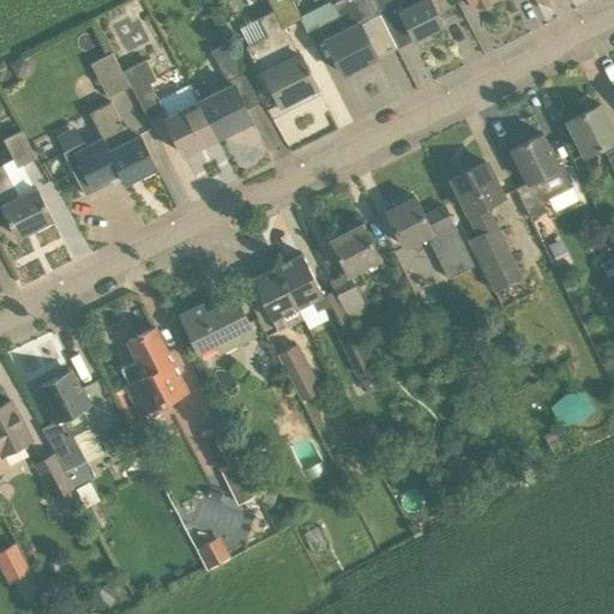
[(284,28),(301,19),(300,17),(300,16),(292,0),(268,0),(274,11),(262,17),(270,34),(248,44),(257,59),(262,56),(268,68),(263,71),(281,104),(317,86),(299,53),(298,53),(284,28)]
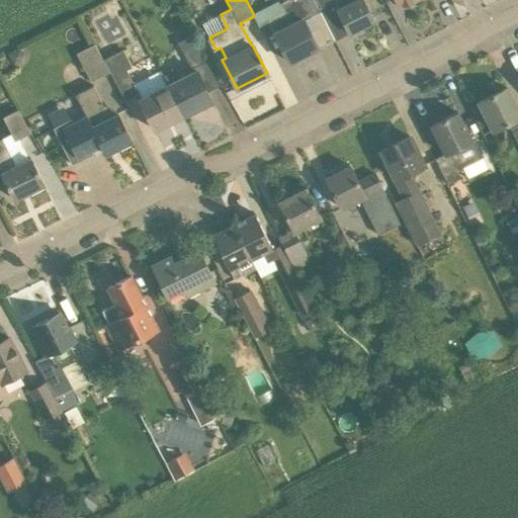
[(320,11),(319,8),(314,0),(286,0),(279,4),(278,1),(253,13),(253,14),(254,16),(258,24),(267,20),(289,63),(318,48),(304,19),(320,11)]
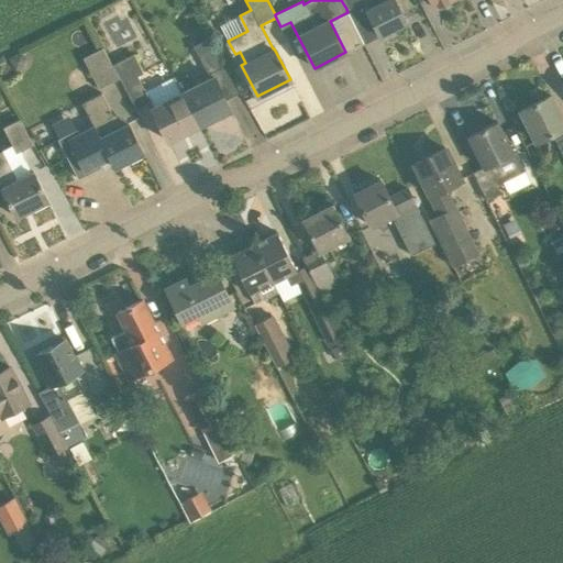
[(346,9),(348,12),(364,4),(379,35),(406,22),(394,0),(344,0),(349,8),(346,9)]
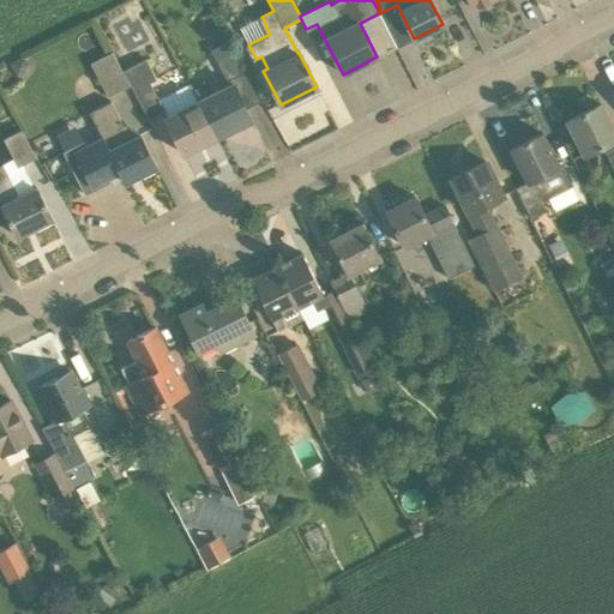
[(199,101),(217,137),(252,120),(234,84),(247,77),(227,43),(211,52),(229,86),(199,101)]
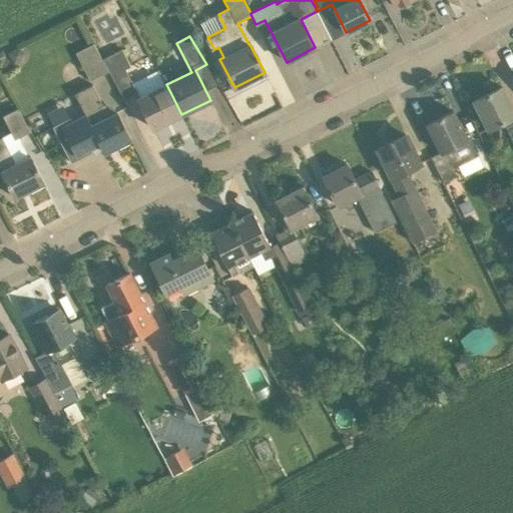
[(109,72),(102,60),(93,44),(76,53),(90,82),(109,72)]
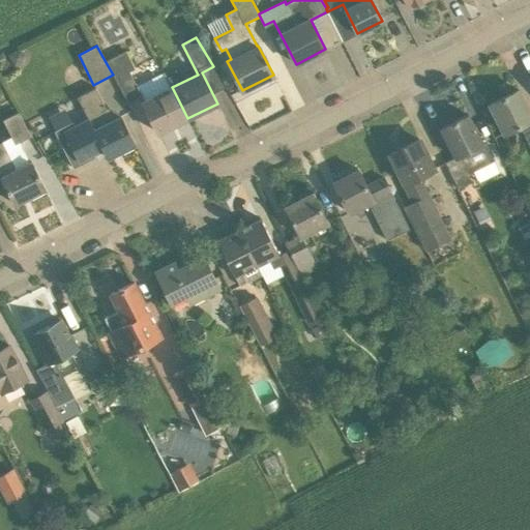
[(21,49),(7,55),(13,67),(22,63),(24,56),(21,49)]
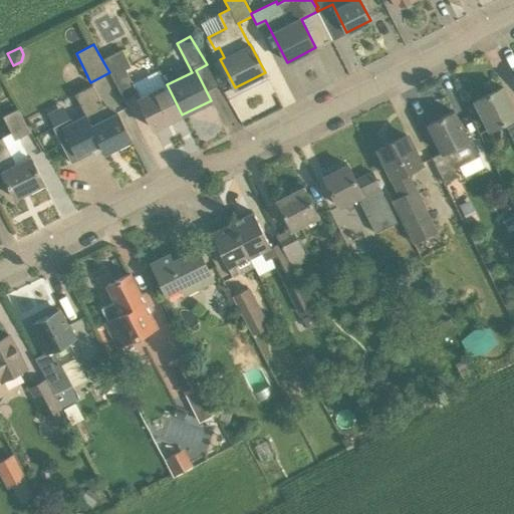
[(154,129),(182,114),(167,84),(159,70),(134,83),(126,70),(132,67),(122,50),(102,60),(109,72),(124,100),(137,94),(154,129)]
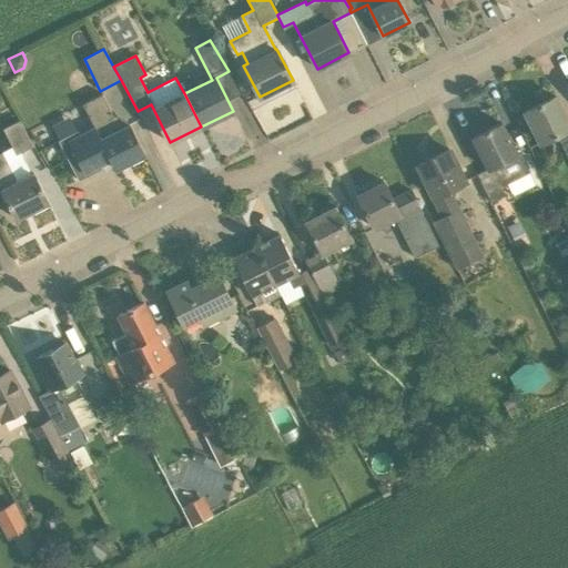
[(103,94),(83,104),(99,135),(84,142),(79,130),(59,141),(79,181),(102,169),(101,164),(111,160),(115,169),(145,154),(130,124),(115,131),(109,119),(114,115),(103,94)]
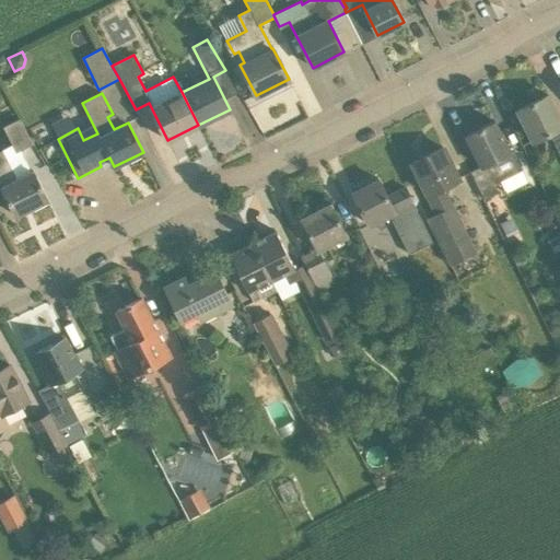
[(559,118),(548,94),(517,111),(536,146),(552,137),(559,152),(559,118)]
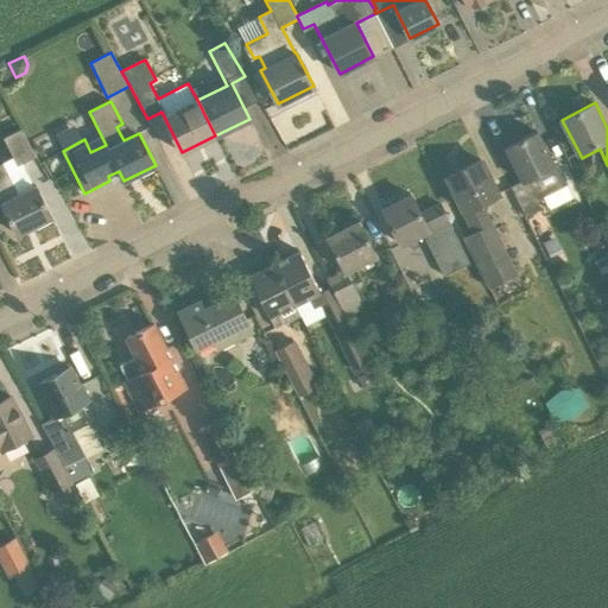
[(21,130),(4,138),(18,166),(38,157),(21,130)]
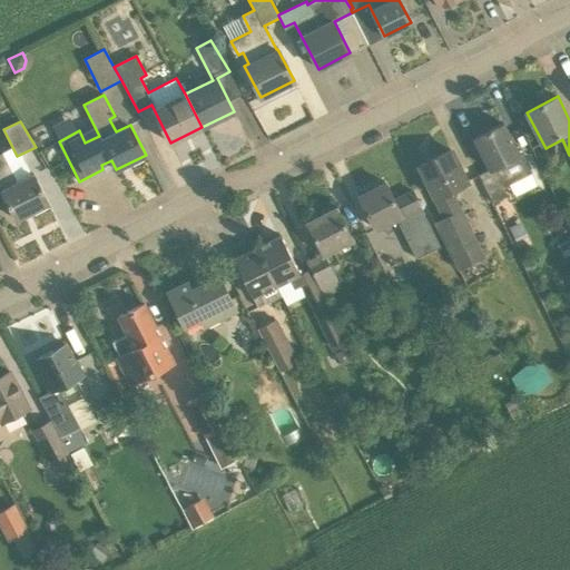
[(474,138),(490,169),(479,175),(492,203),(513,192),(507,179),(526,170),(519,156),(503,124),(474,138)]
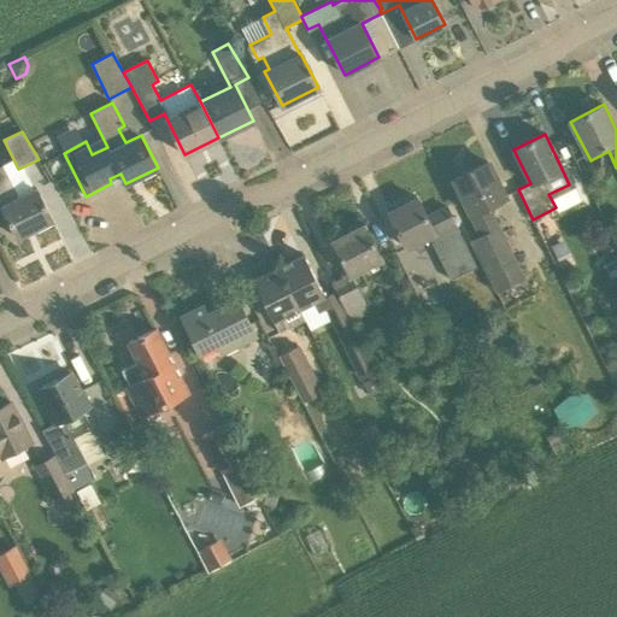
[(454,180),(483,236),(471,241),(495,291),(526,276),(498,219),(501,217),(494,204),(505,198),(488,163),(454,180)]
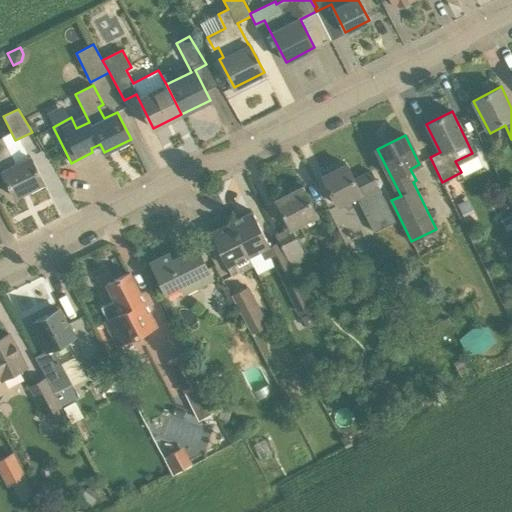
[(2,137),(0,137),(0,166),(2,170),(1,170),(15,197),(44,183),(30,156),(15,163),(2,137)]
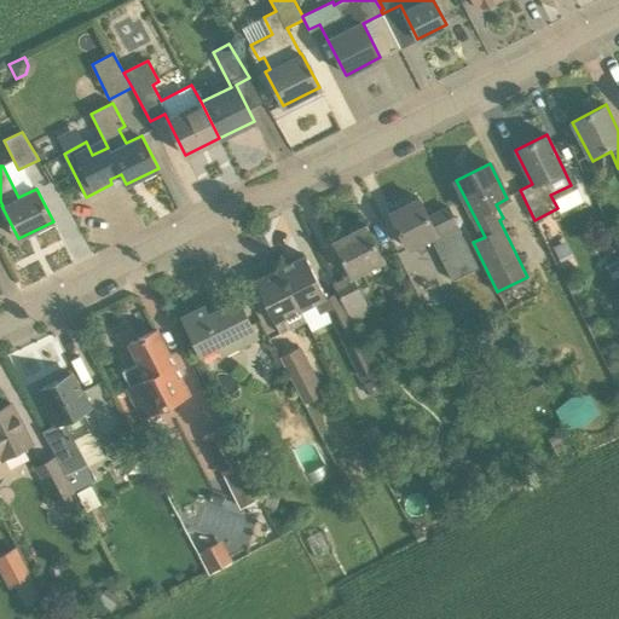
[(479,267),(472,255),(449,208),(428,218),(418,198),(405,206),(403,203),(392,208),(393,212),(389,213),(408,248),(435,235),(440,246),(435,248),(452,281),(479,267)]
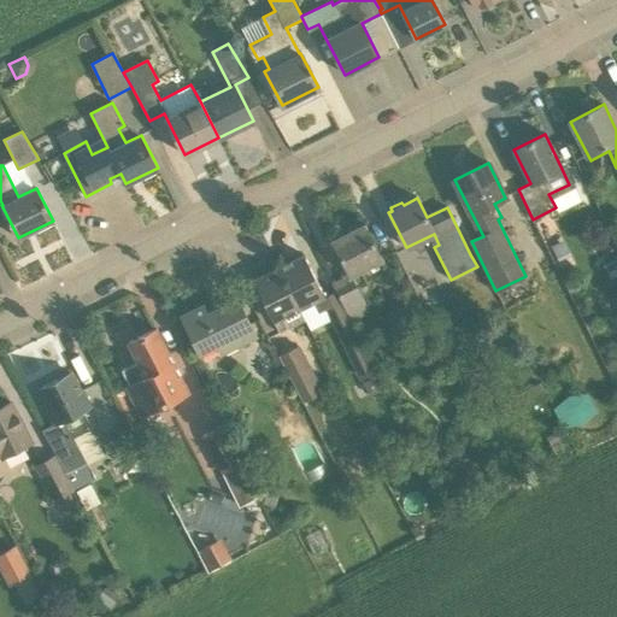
[(370,311),(363,297),(358,288),(366,283),(360,270),(382,259),(364,224),(358,227),(357,224),(346,230),(348,233),(331,241),(350,276),(333,285),(352,321),(370,311)]
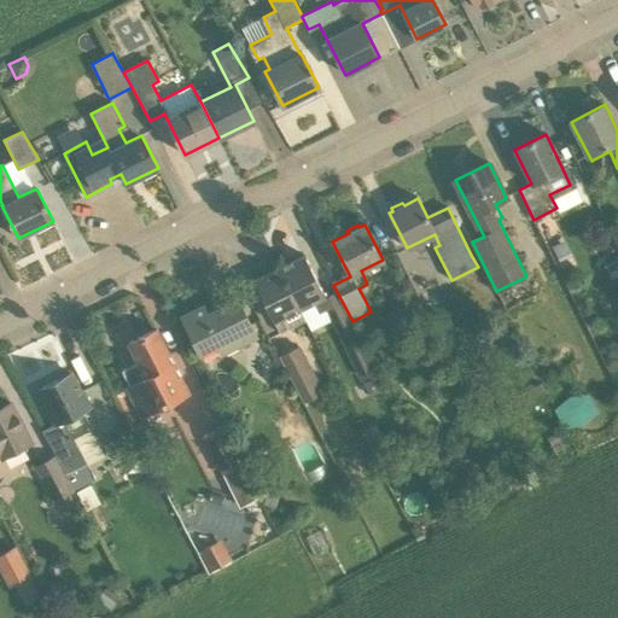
[(560,262),(572,255),(565,240),(552,248),(560,262)]
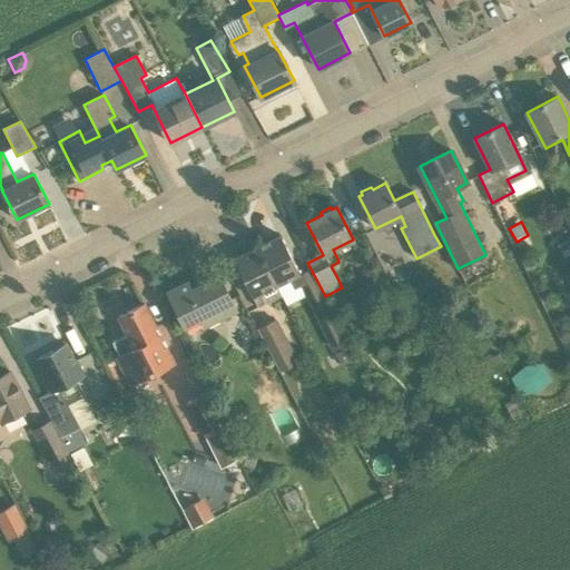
[(292,278),(296,288),(304,284),(281,236),(257,247),(276,286),(292,278)]
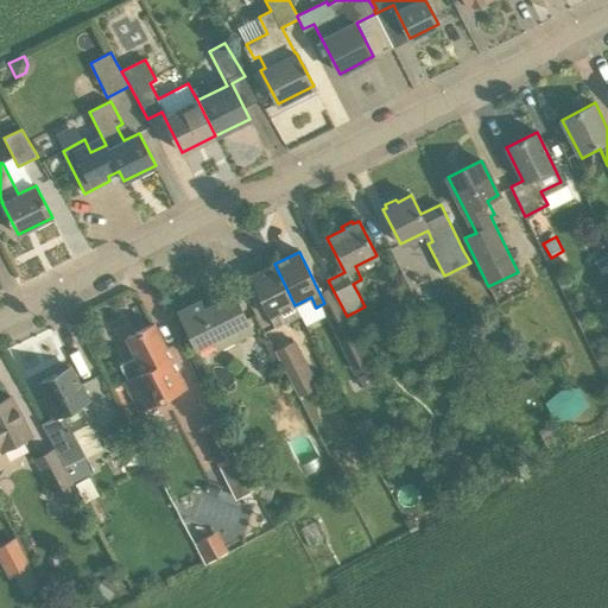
[(295,305),(274,264),(249,277),(276,328),(284,324),(299,315),(295,305)]
